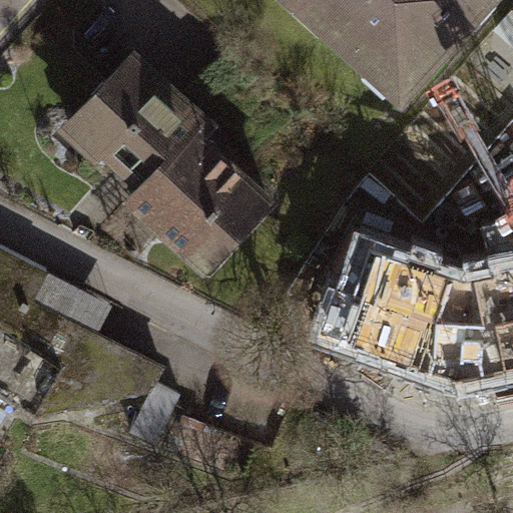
[(311,0),(402,81),(475,0),(311,0)]
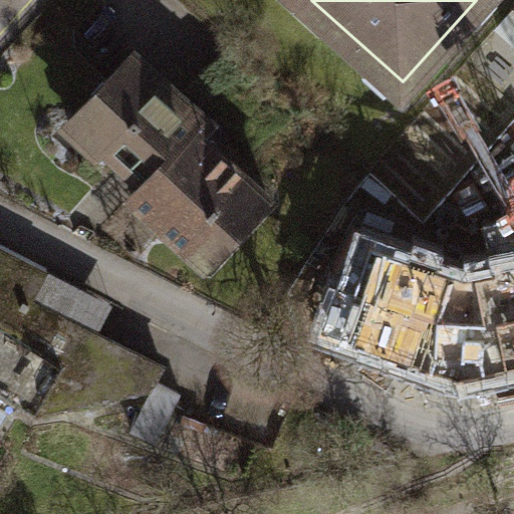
[(213,122),(135,51),(76,114),(147,179),(132,195),(208,265),(271,197),(202,134),(213,122)]
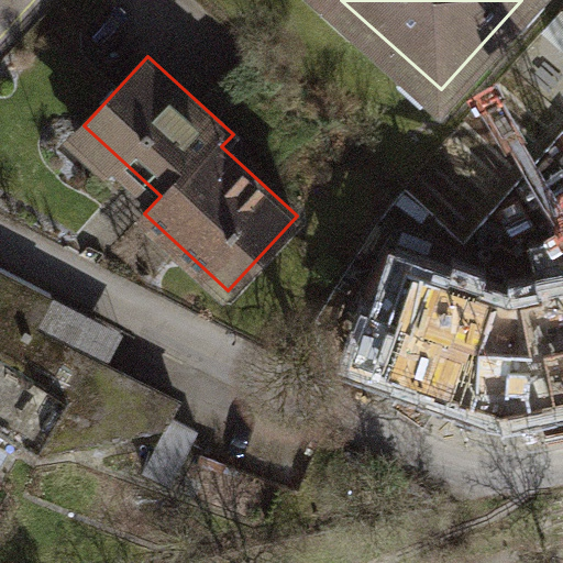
[(0,266),(0,429),(37,452),(167,424),(172,415),(179,400),(36,327),(52,295),(0,266)]
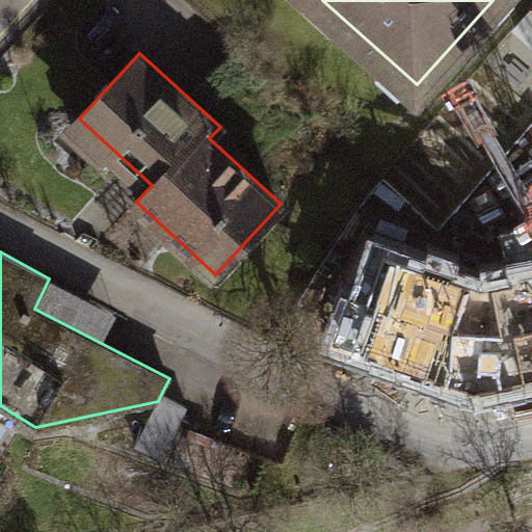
[(531,285),(483,295),(377,261),(361,312),(352,309),(339,351),(480,398),(531,387),(531,285)]
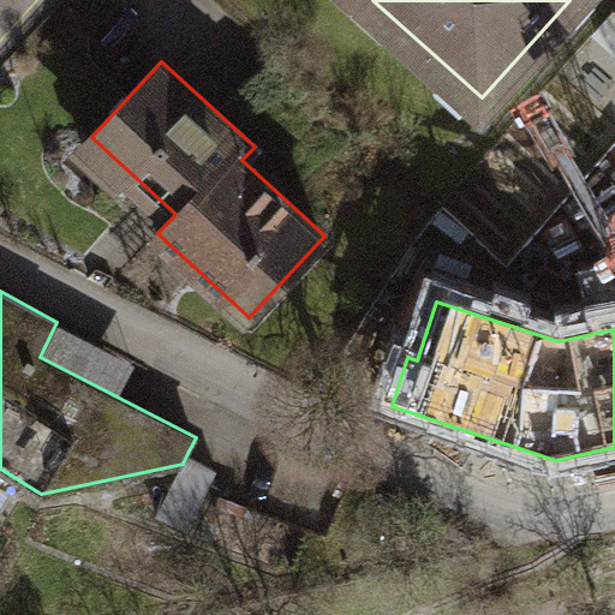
[(219,469),(187,453),(183,464),(157,515),(189,530),(219,469)]
